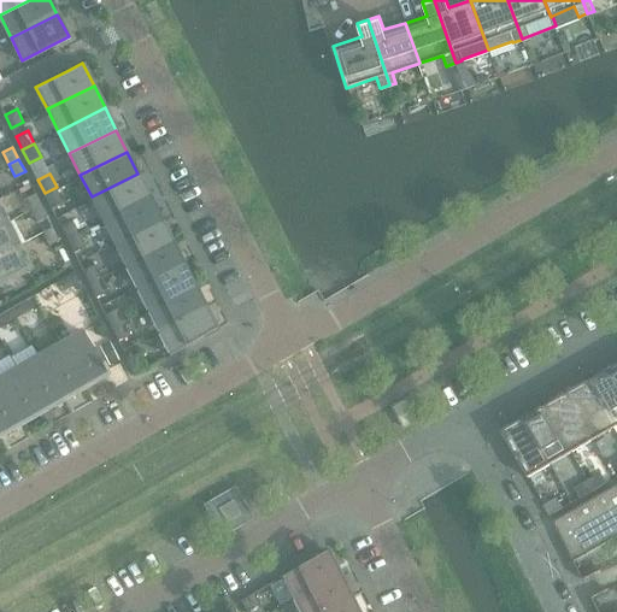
[(103,219),(148,195),(137,174),(92,196),(103,219)]
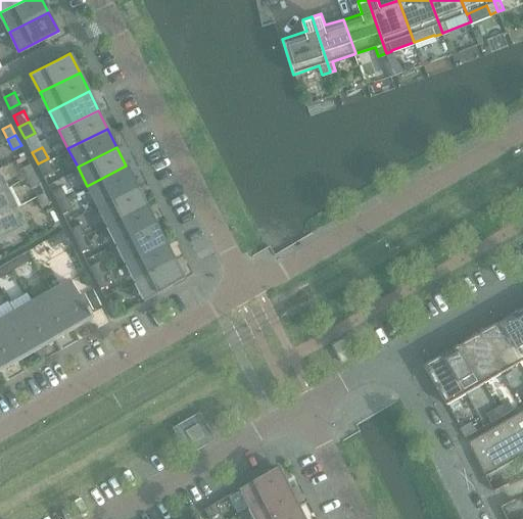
[(53,170),(48,158),(38,163),(43,175),(53,170)]
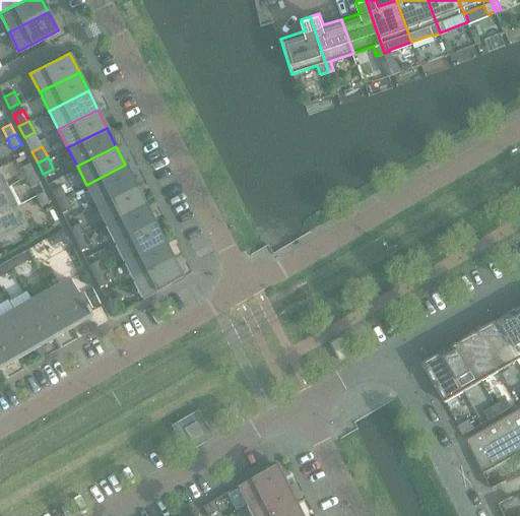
[(35,171),(29,160),(21,165),(26,175),(35,171)]
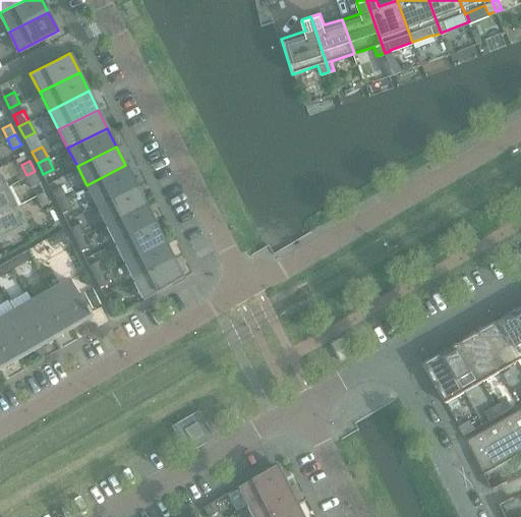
[(96,204),(135,184),(125,165),(87,185),(96,204)]
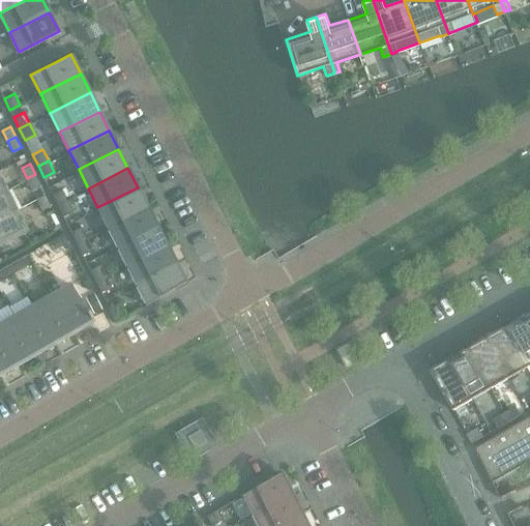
[(40,184),(35,174),(27,178),(32,188),(40,184)]
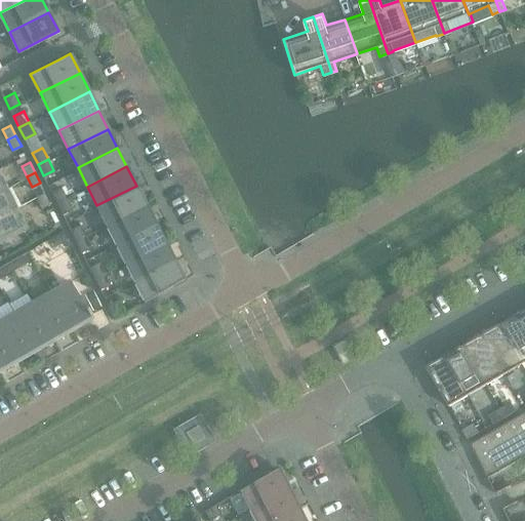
[(67,197),(61,186),(51,191),(56,202),(67,197)]
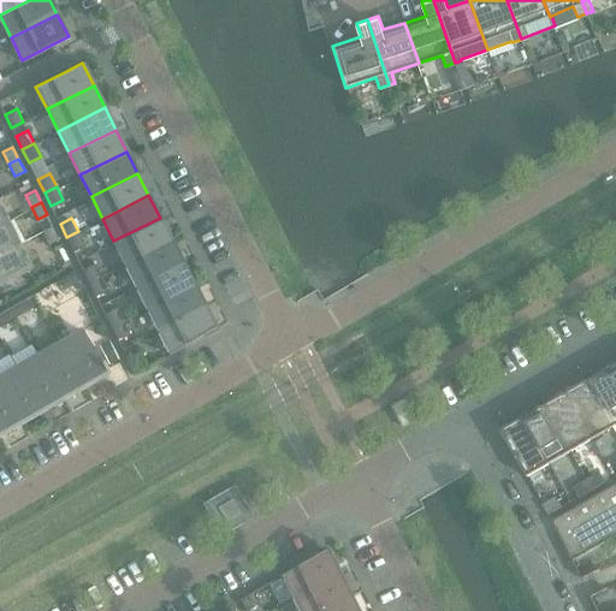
[(124,262),(171,239),(160,218),(113,241),(124,262)]
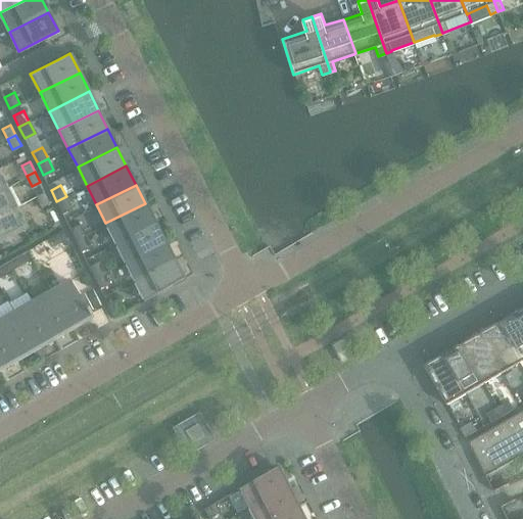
[(0,214),(14,206),(4,187),(0,189),(0,214)]
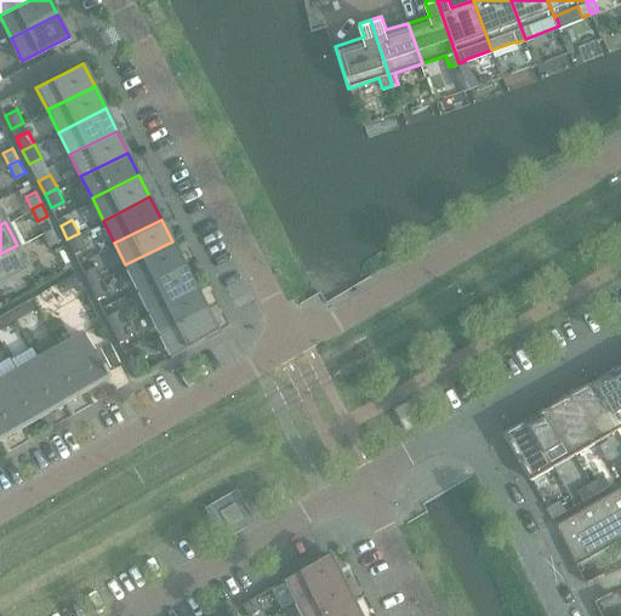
[(58,239),(52,226),(43,232),(49,244),(58,239)]
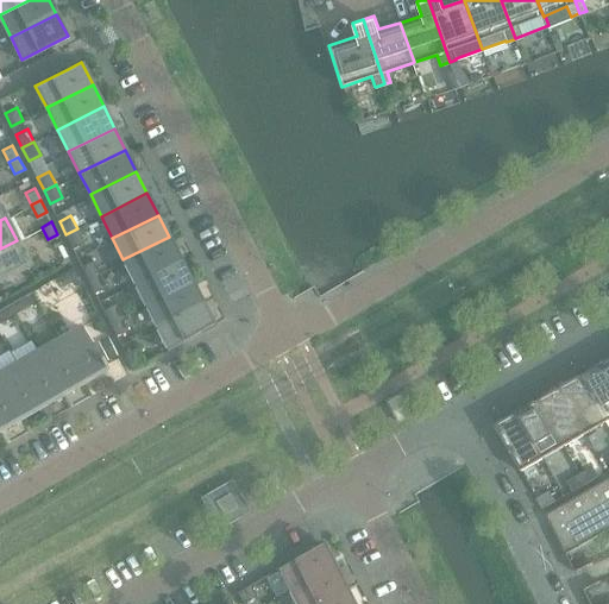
[(83,241),(77,228),(66,234),(73,247),(83,241)]
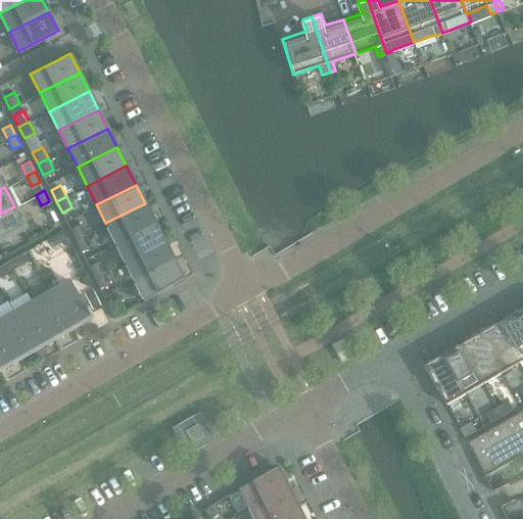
[(114,241),(154,222),(145,203),(105,223),(114,241)]
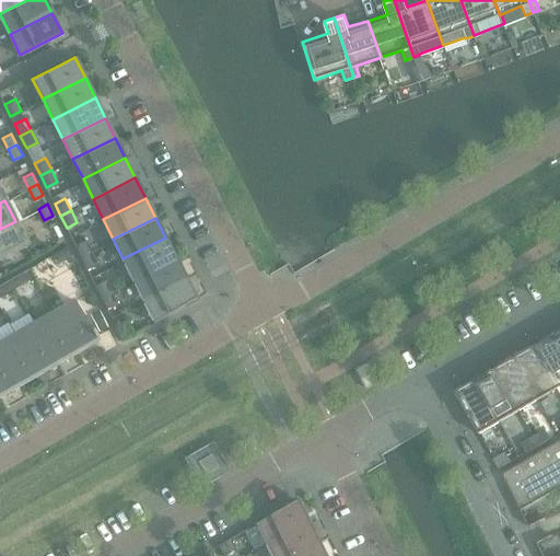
[(0,254),(25,242),(15,221),(0,229),(0,254)]
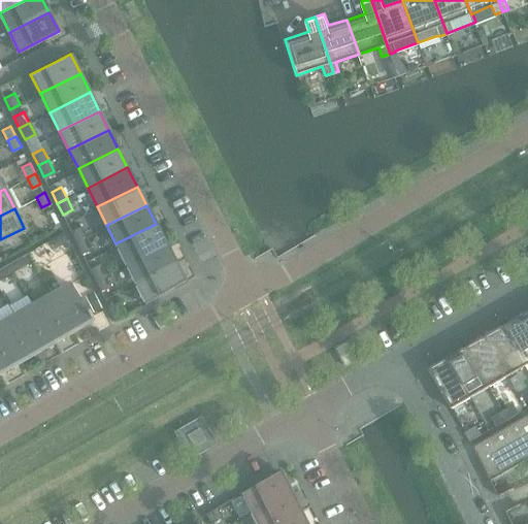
[(126,263),(165,243),(156,224),(116,243),(126,263)]
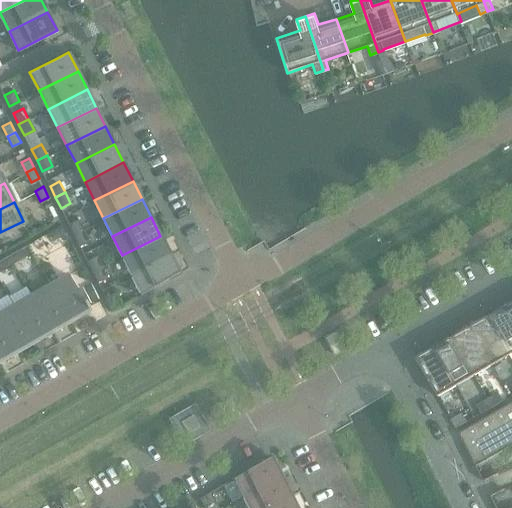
[(83,229),(78,218),(68,223),(73,233),(83,229)]
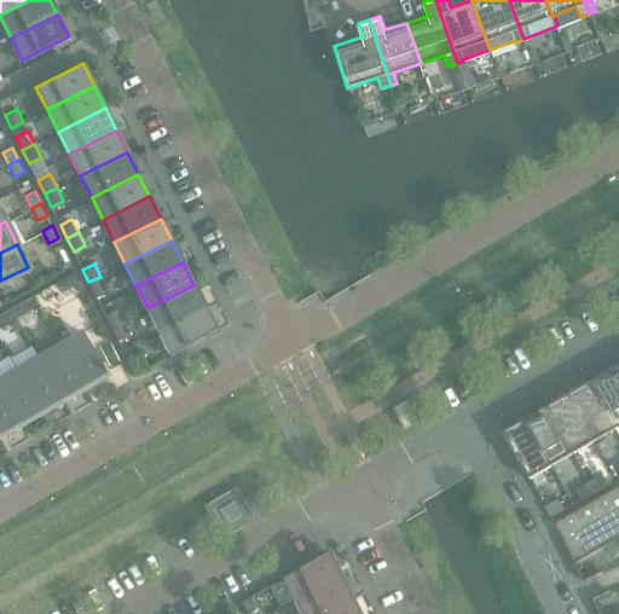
[(80,281),(74,270),(58,279),(63,290),(80,281)]
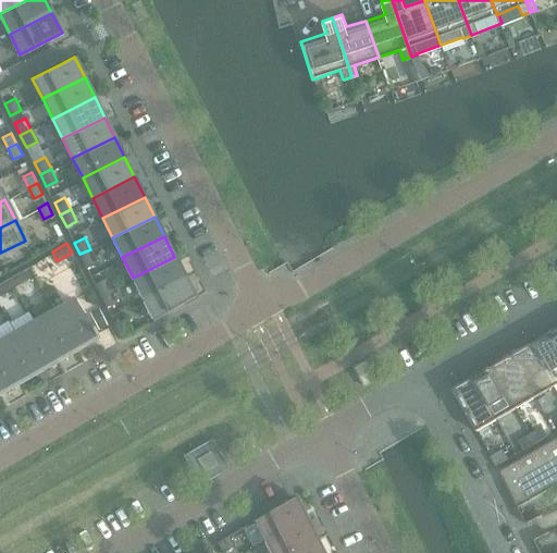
[(97,260),(90,249),(79,254),(86,266),(97,260)]
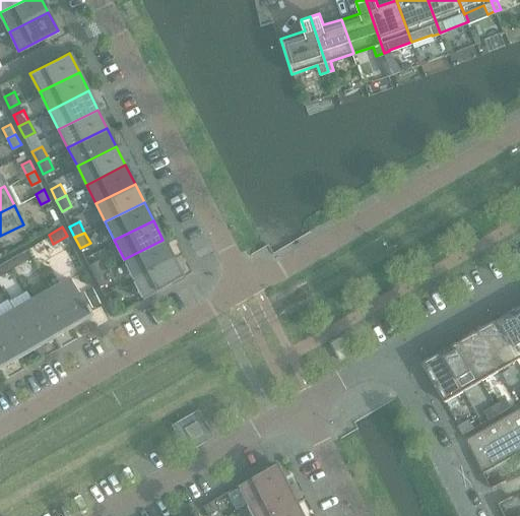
[(133,277),(173,258),(163,240),(124,259),(133,277)]
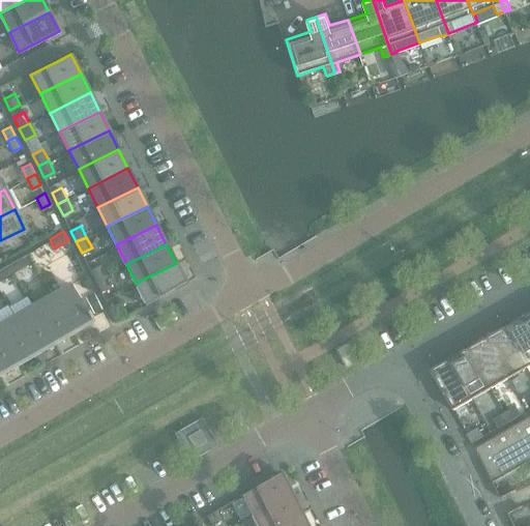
[(28,263),(23,255),(8,263),(13,271),(28,263)]
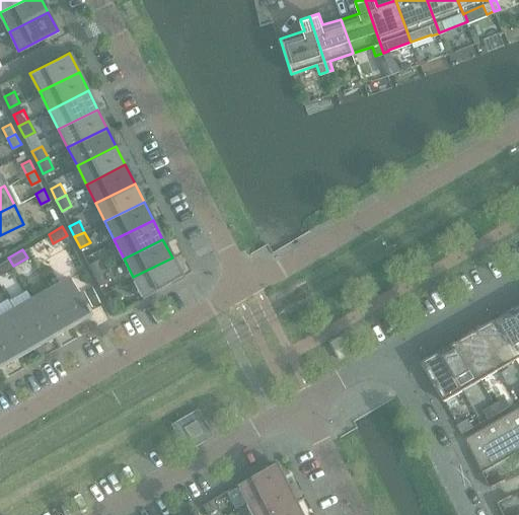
[(0,273),(13,266),(8,258),(0,262),(0,273)]
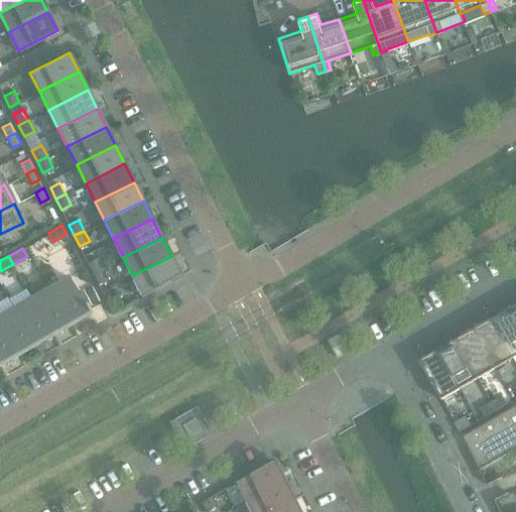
[(103,267),(97,256),(87,261),(93,272),(103,267)]
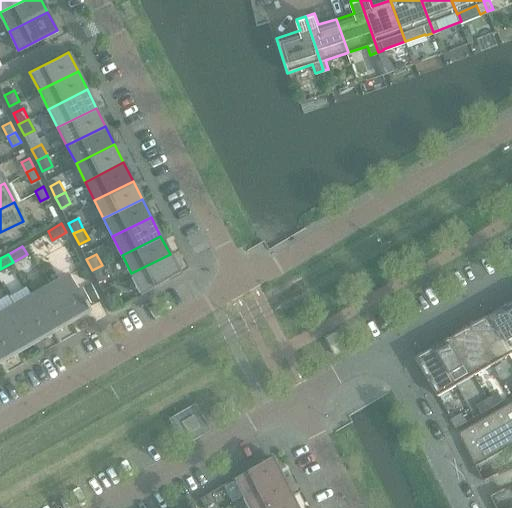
[(141,293),(179,271),(178,270),(170,254),(131,273),(141,293)]
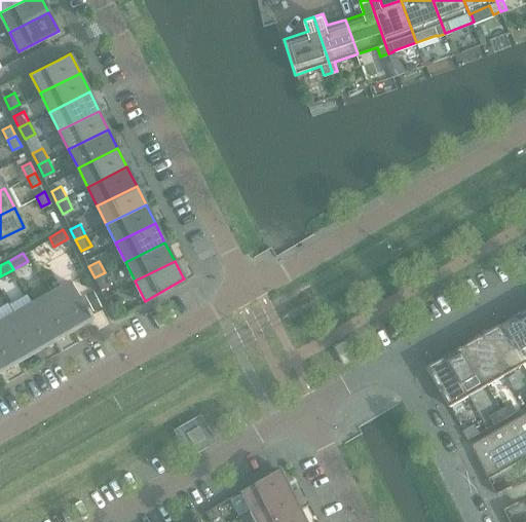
[(110,284),(105,272),(95,277),(100,289),(110,284)]
